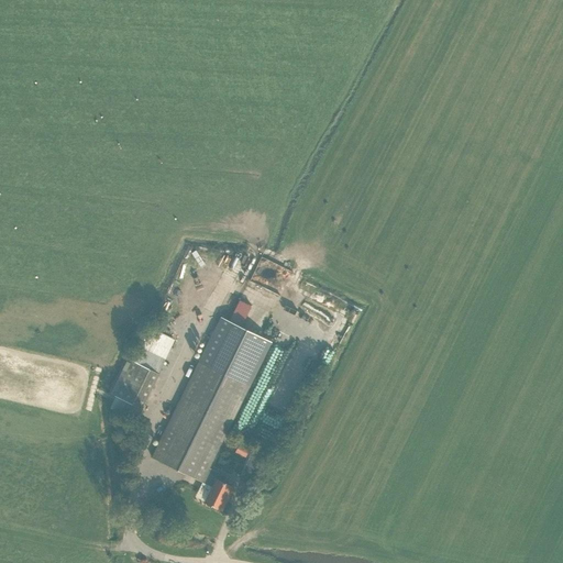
[(231,320),(243,327),(253,307),(241,300),(231,320)]
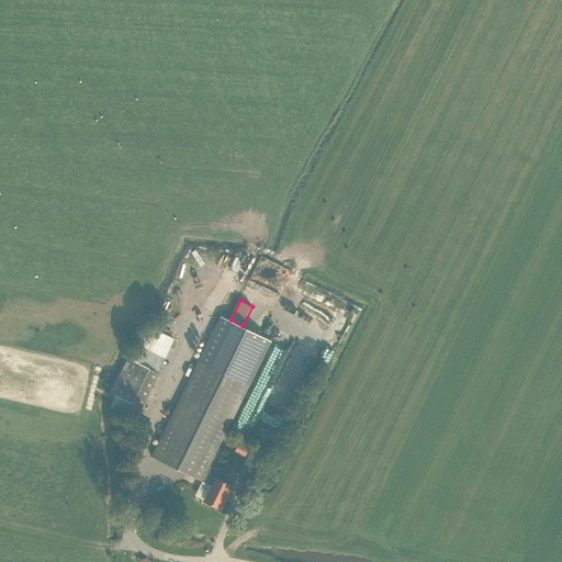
[(224,483),(227,476),(209,468),(270,341),(220,317),(152,457),(202,482),(212,486),(204,502),(222,509),(233,487),(224,483)]
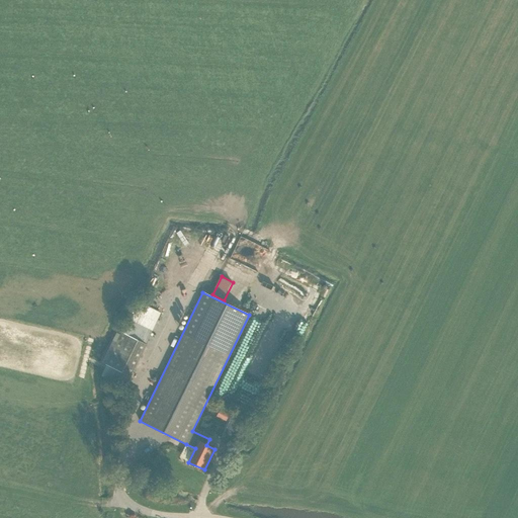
[(146,306),(144,313),(136,310),(131,323),(155,331),(162,312),(146,306)]
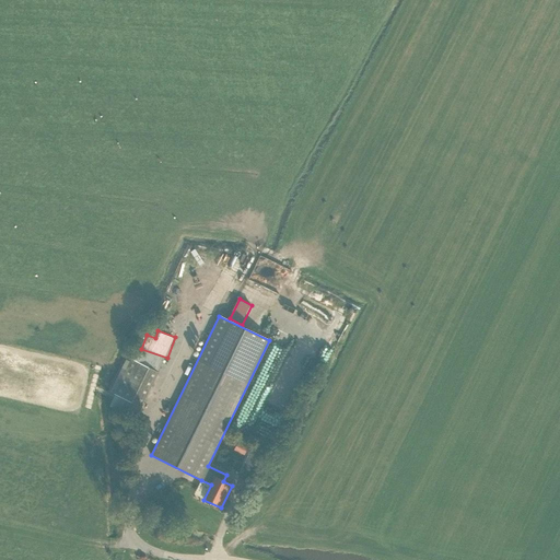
[(114,394),(140,407),(158,372),(131,359),(114,394)]
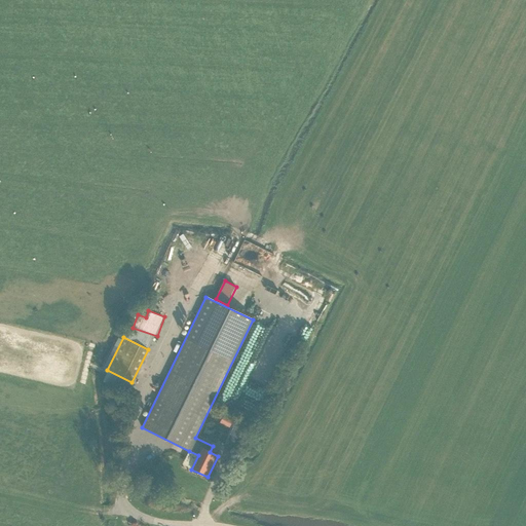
[(227,443),(238,447),(245,428),(234,424),(227,443)]
